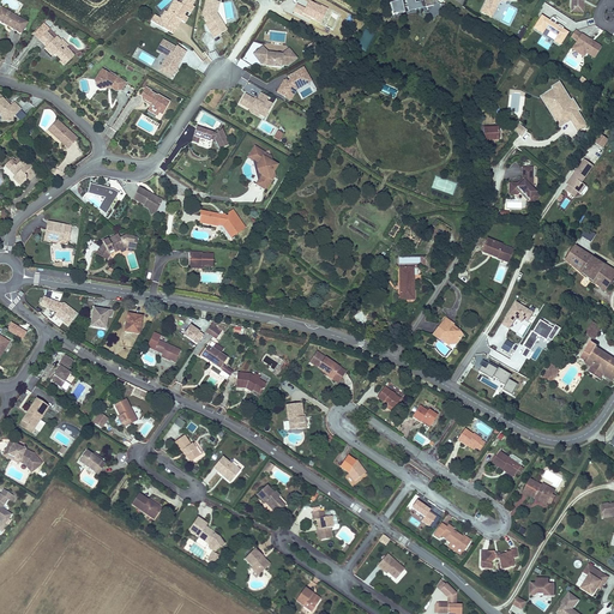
[(169,14),(166,13),(163,12),(160,20),(152,17),(150,22),(166,31),(170,23),(176,26),(180,22),(184,23),(186,18),(182,16),(185,12),(188,14),(192,7),(191,6),(193,0),(178,0),(176,4),(176,2),(169,14)]
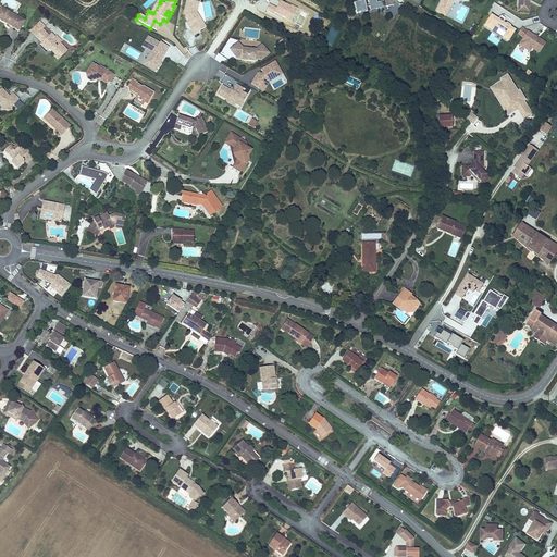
[(188,25),(187,26),(193,35),(200,31),(198,25),(201,23),(195,14),(197,2),(186,0),(185,0),(183,15),(186,22),(188,25)]
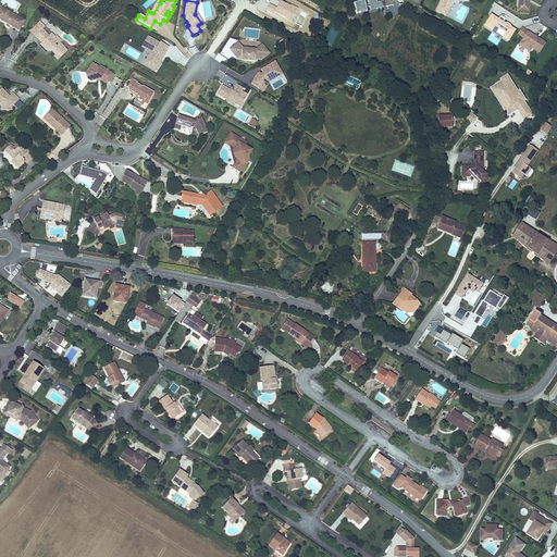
[(531,0),(518,0),(518,11),(530,12),(531,1),(531,0)]
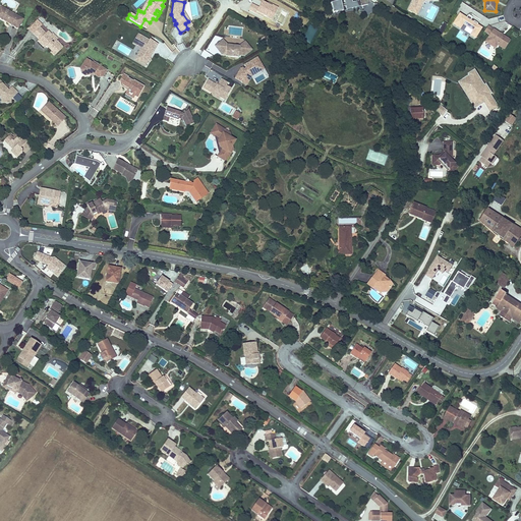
[(147,1),(140,11),(143,12),(150,2),(147,1)]
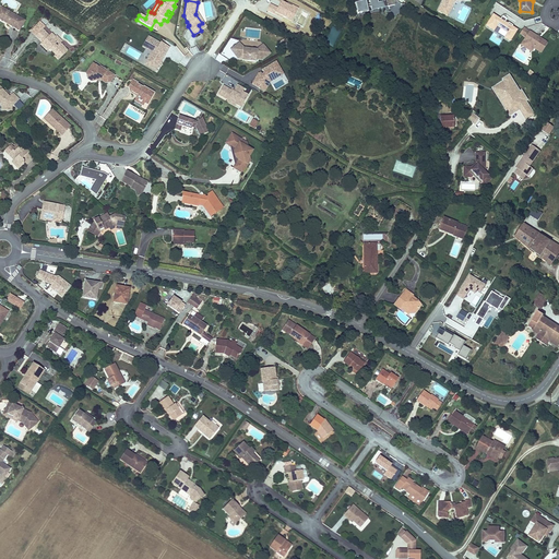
[(444,12),(447,8),(437,2),(436,7),(444,12)]
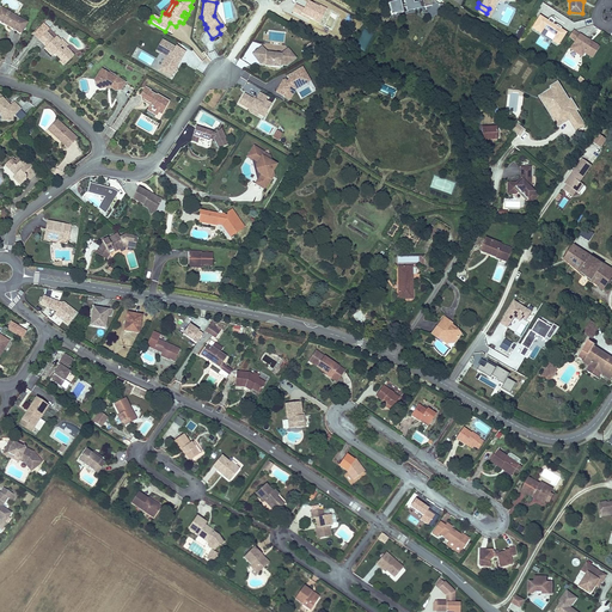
[(8,24),(7,26),(20,34),(26,22),(0,6),(0,12),(0,17),(0,22),(5,24),(5,23),(8,24)]
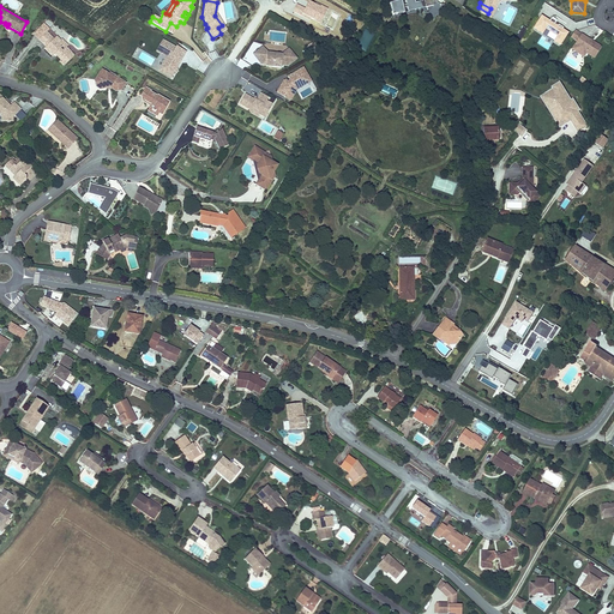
[(542,16),(534,29),(542,35),(546,30),(557,37),(554,42),(561,47),(570,34),(542,16)]
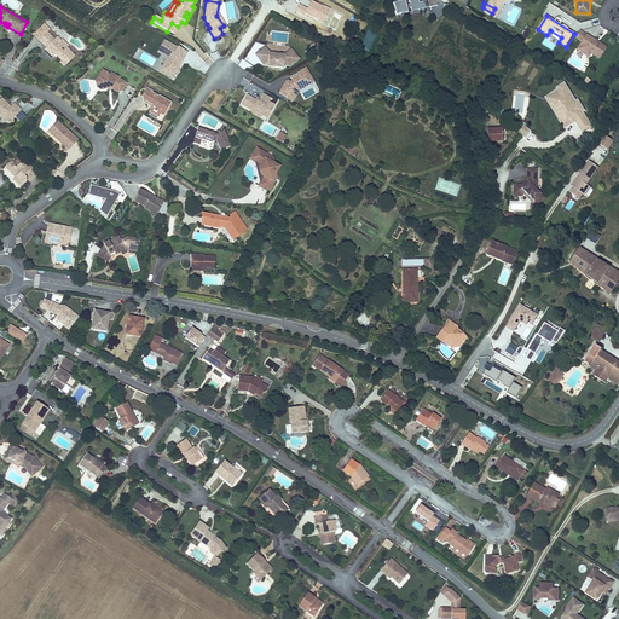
[(172,23),(167,32),(173,35),(178,27),(172,23)]
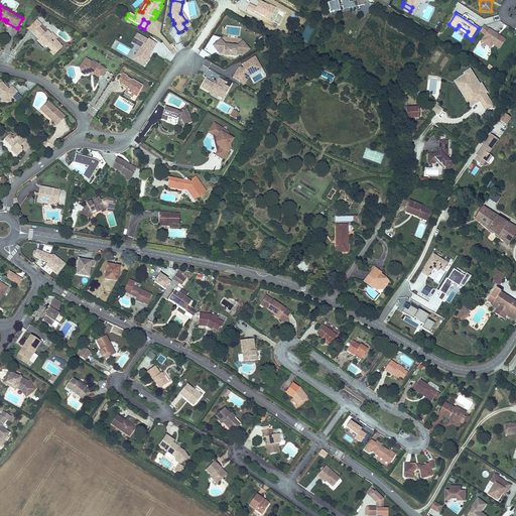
[(32,33),(35,36),(41,29),(38,26),(32,33)]
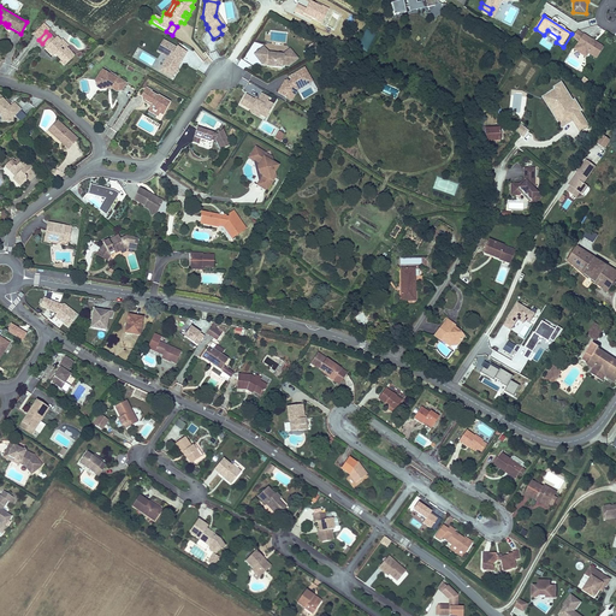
[(42,43),(45,47),(47,45),(53,39),(49,35),(42,43)]
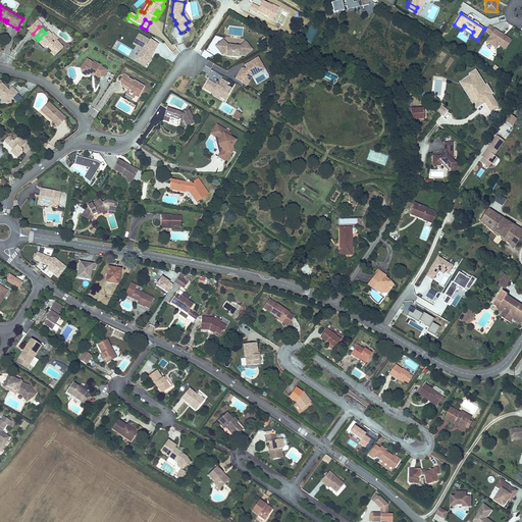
[(500,37),(500,35),(492,30),(484,42),(494,48),(497,45),(504,49),(509,40),(503,36),(502,38),(500,37)]
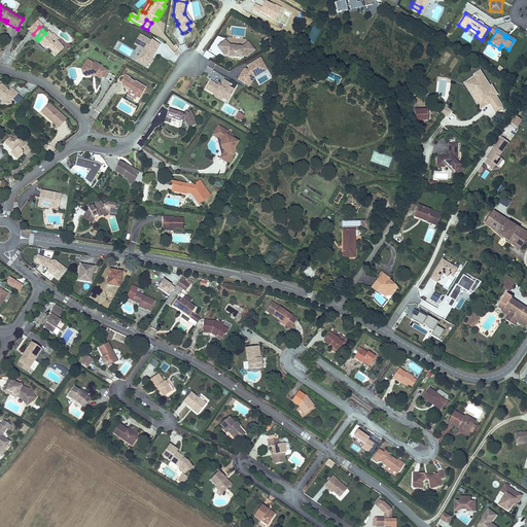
[(42,42),(46,46),(50,51),(49,53),(54,57),(63,46),(56,40),(55,41),(53,43),(48,39),(50,37),(53,35),(48,31),(45,33),(40,38),(43,41),(42,42)]
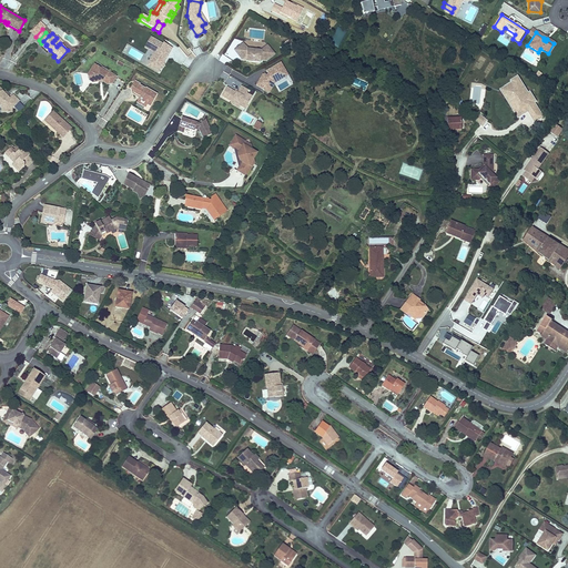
[(160,66),(161,66),(160,61),(163,56),(166,58),(171,49),(162,43),(161,44),(149,38),(144,48),(153,53),(146,66),(154,71),(156,67),(160,66)]
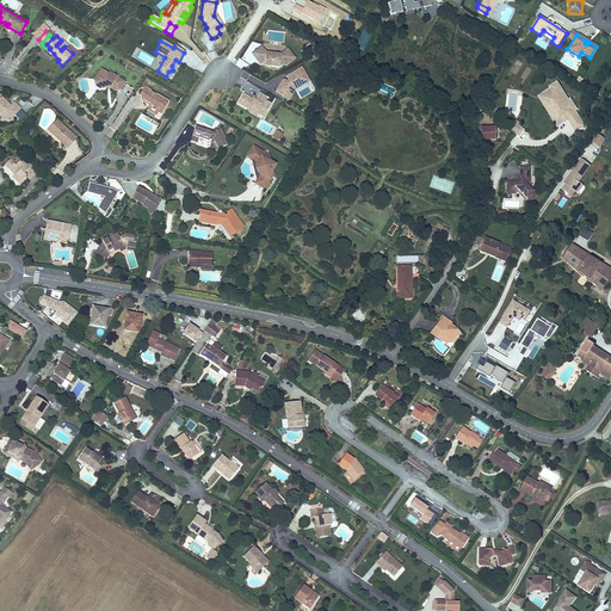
[(47,44),(44,47),(43,48),(51,56),(54,54),(49,49),(50,48),(47,44)]
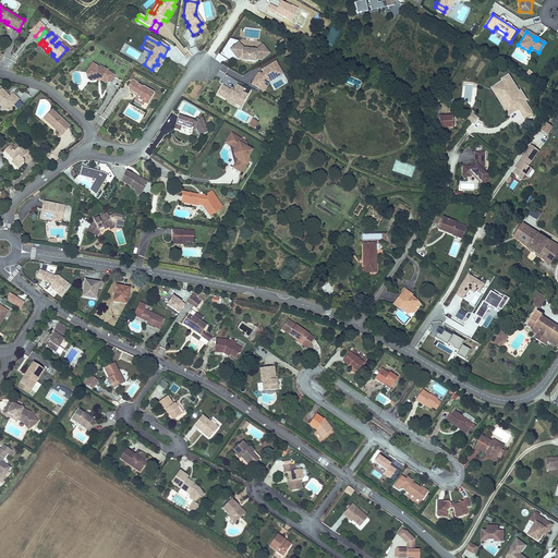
[(238,44),(229,50),(237,58),(242,58),(242,61),(255,62),(255,59),(263,59),(269,53),(262,45),(256,49),(242,49),(238,44)]
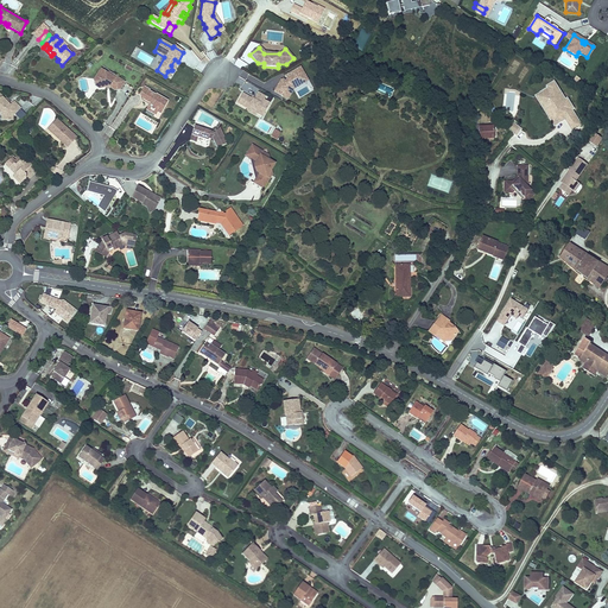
[(309,82),(301,67),(285,76),(287,80),(285,81),(284,80),(282,80),(274,92),(289,100),(295,90),(309,82)]
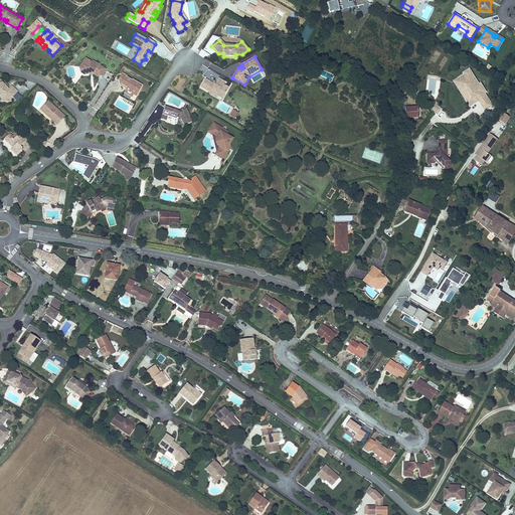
[(82,70),(81,74),(89,74),(91,72),(92,74),(96,77),(101,76),(104,69),(95,63),(94,64),(83,59),(77,68),(81,69),(82,70)]
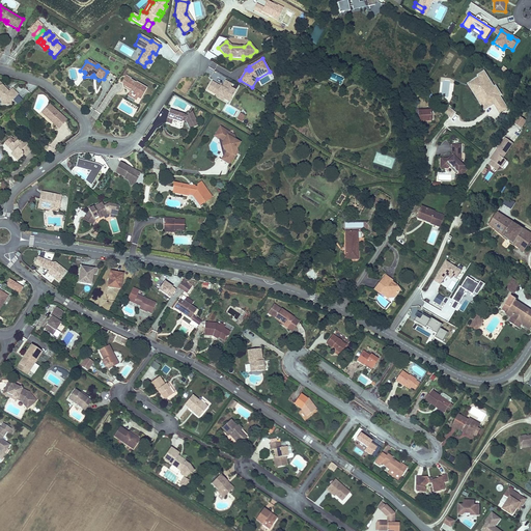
[(482,95),(477,100),(482,107),(488,103),(486,101),(490,99),(492,101),(498,110),(506,105),(498,91),(499,90),(494,82),(492,83),(481,67),(476,72),(478,73),(471,77),(476,84),(475,85),(482,95)]
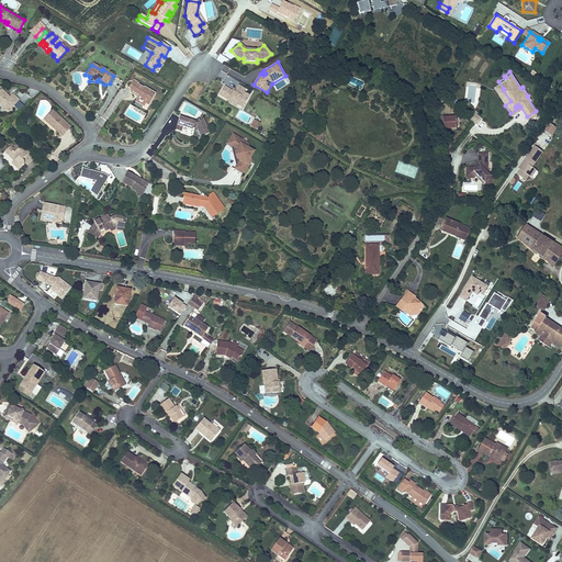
[(493,86),(505,105),(510,101),(503,90),(504,89),(498,81),(493,86)]
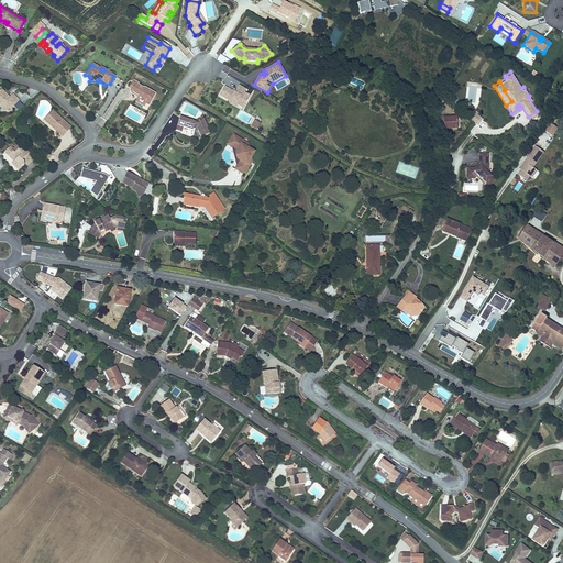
[(138,98),(136,100),(144,105),(147,107),(152,98),(147,95),(148,91),(144,88),(143,90),(136,86),(132,84),(129,89),(130,94),(135,97),(136,96),(139,97),(138,98)]
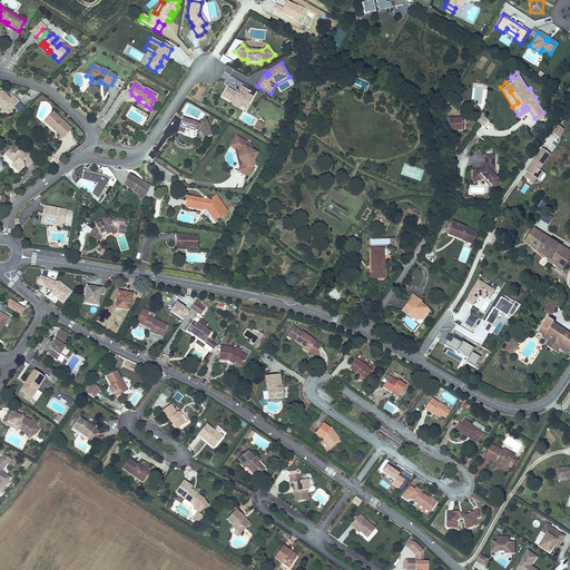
[(228,88),(223,97),(232,102),(231,104),(239,109),(241,108),(246,111),(254,98),(247,95),(251,91),(242,86),(237,94),(228,88)]
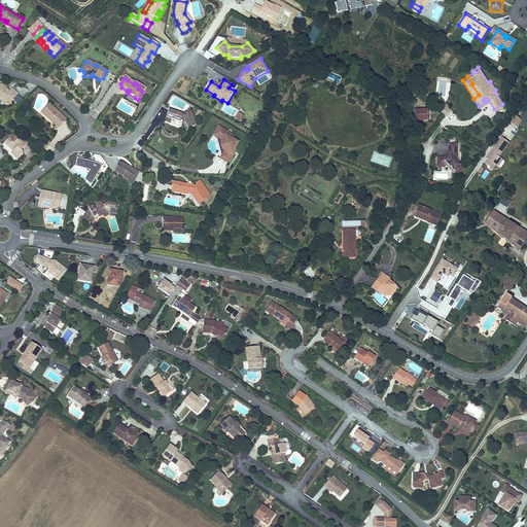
[(0,98),(2,99),(3,105),(9,105),(9,100),(15,94),(10,88),(7,92),(5,90),(2,86),(0,83),(0,98)]
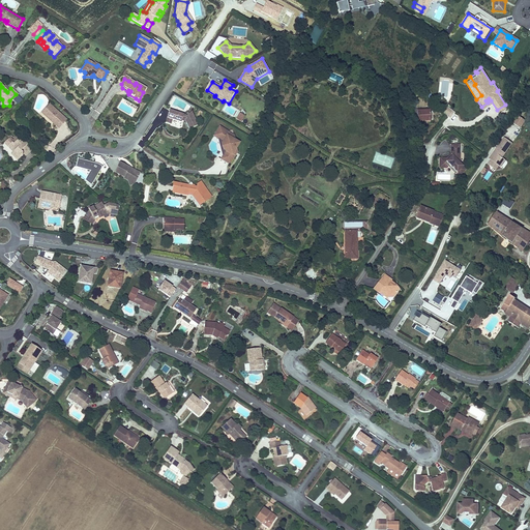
[(40,114),(46,118),(46,114),(52,108),(49,105),(40,114)]
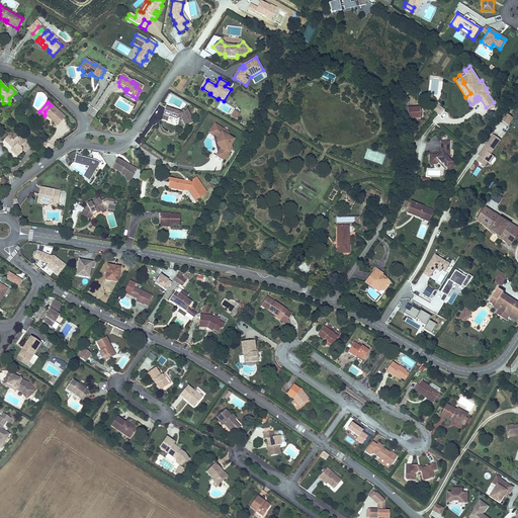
[(434,104),(430,109),(436,114),(438,116),(442,111),(434,104)]
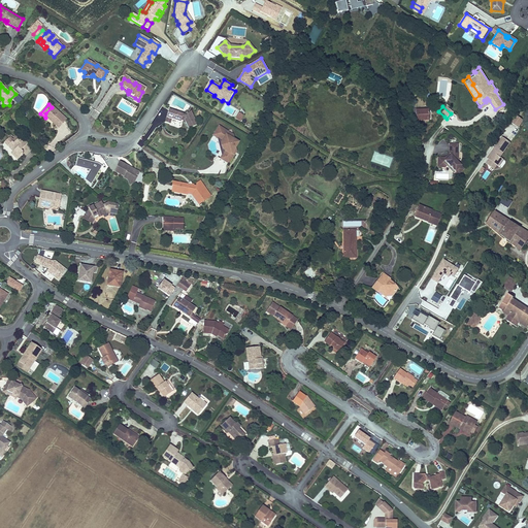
[(45,113),(45,118),(51,122),(52,121),(54,123),(53,124),(59,129),(66,120),(52,107),(45,113)]
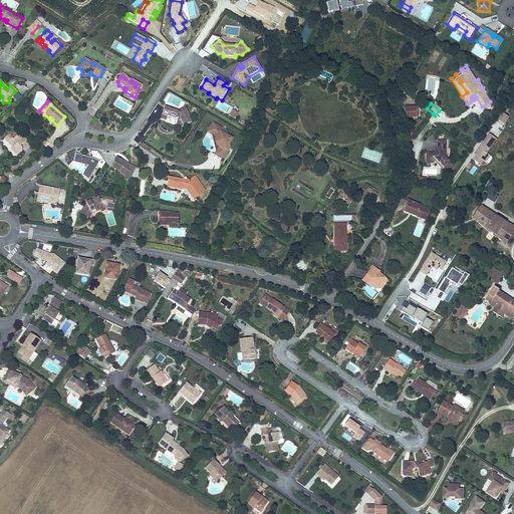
[(166,120),(167,116),(175,119),(176,117),(180,118),(185,126),(193,121),(186,109),(182,111),(182,112),(164,107),(161,118),(166,120)]
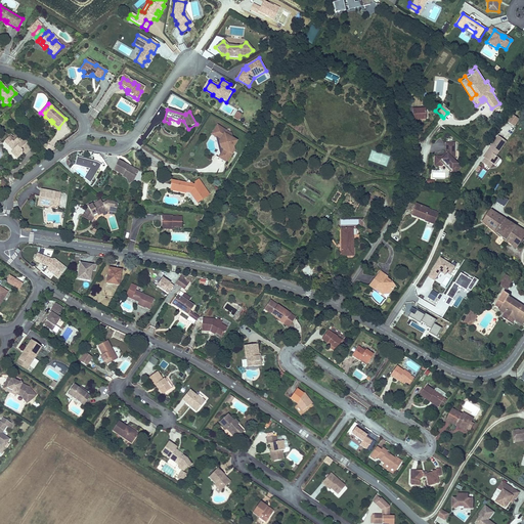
[(236,112),(233,118),(238,121),(243,115),(236,112)]
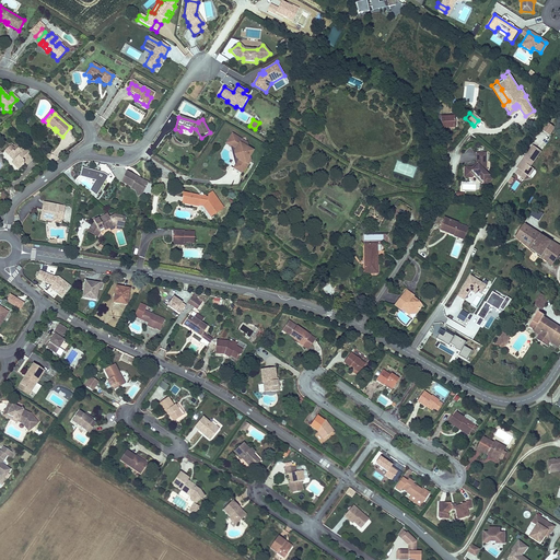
[(550,136),(555,127),(546,123),(543,132),(550,136)]
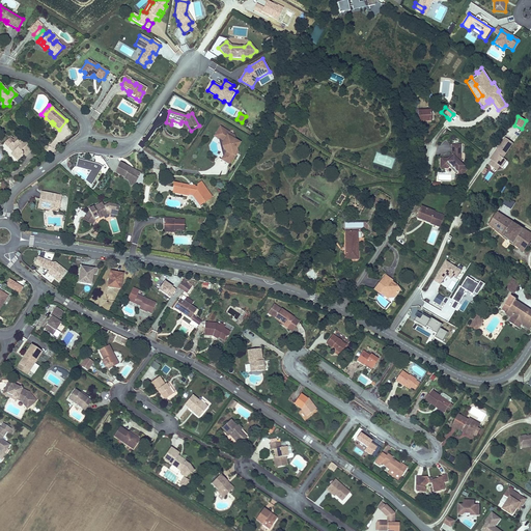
[(240,144),(231,140),(225,136),(227,132),(220,128),(215,137),(224,142),(223,144),(224,150),(226,151),(221,161),(229,166),(235,156),(233,155),(234,152),(240,144)]
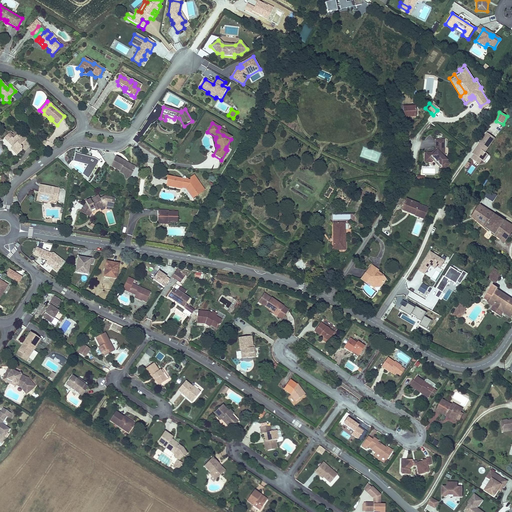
[(14,135),(8,141),(10,143),(12,143),(15,144),(13,146),(13,150),(16,152),(20,152),(23,149),(23,146),(22,145),(27,140),(19,133),(16,137),(14,135)]
